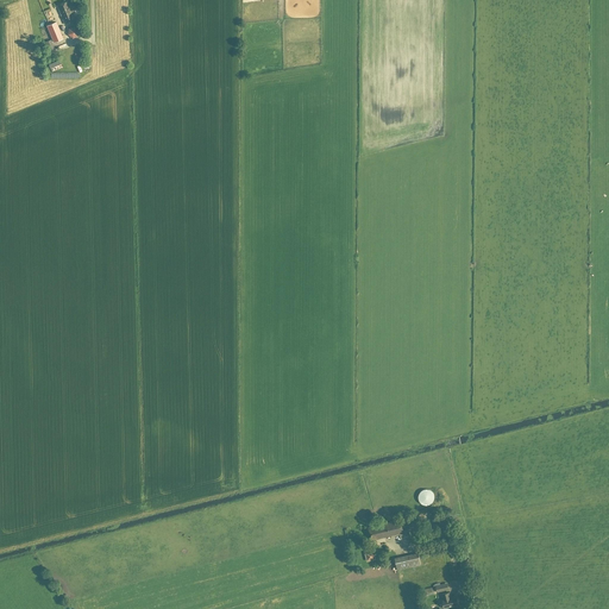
[(76,20),(68,1),(57,6),(64,24),(76,20)]
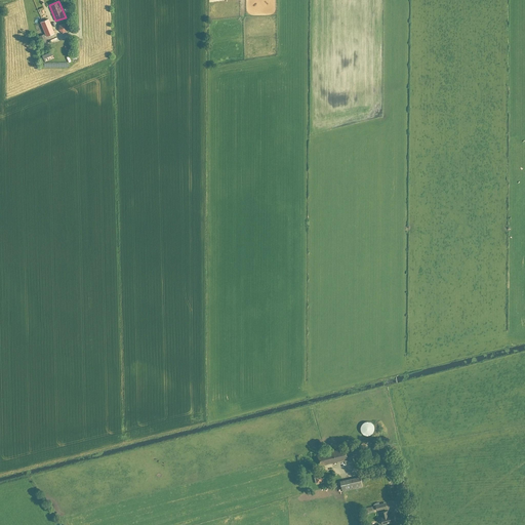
[(54,33),(48,19),(41,23),(46,37),(54,33)]
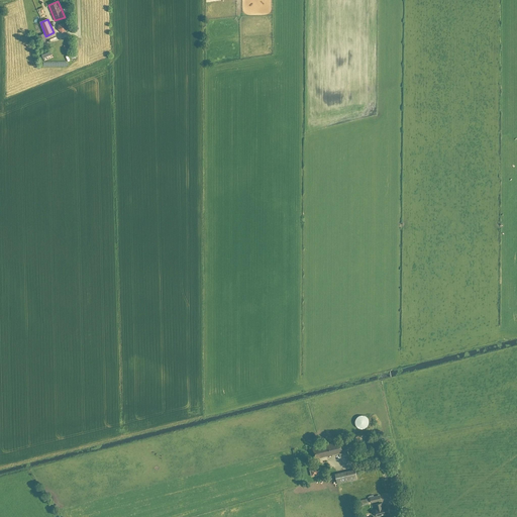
[(58,25),(58,29),(62,32),(66,30),(67,25),(63,23),(58,25)]
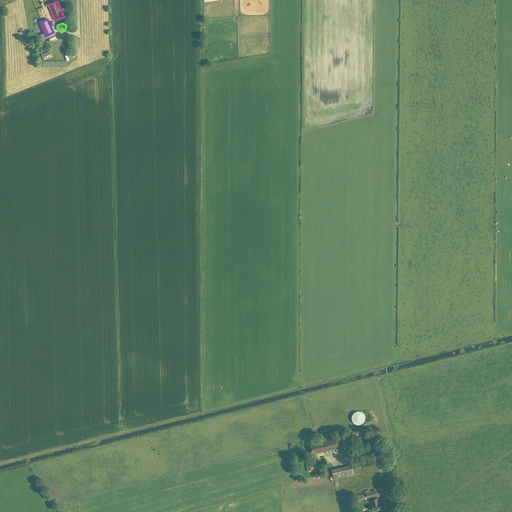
[(42,34),(37,36),(40,43),(45,41),(42,34)]
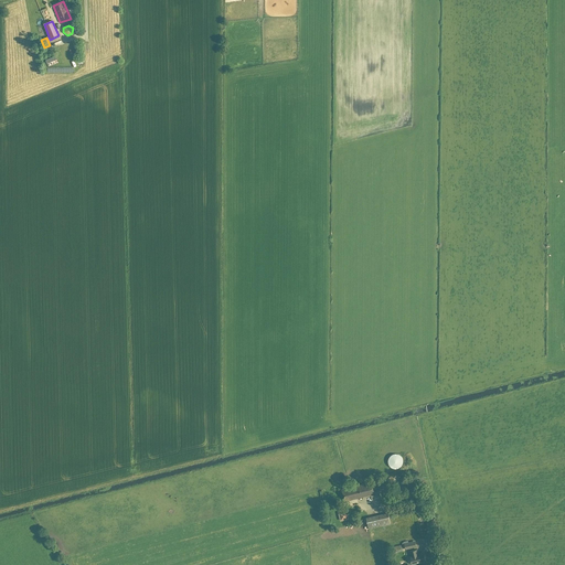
[(395,455),(392,455),(391,457),(388,459),(388,461),(388,464),(390,466),(392,468),(394,469),(396,469),(398,468),(401,467),(402,465),(403,462),(403,460),(402,457),(400,456),(397,455),(395,455)]
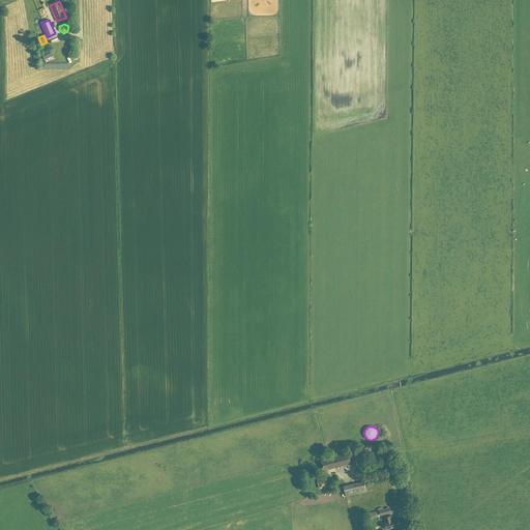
[(324,470),(367,460),(364,448),(321,459),(324,470)]
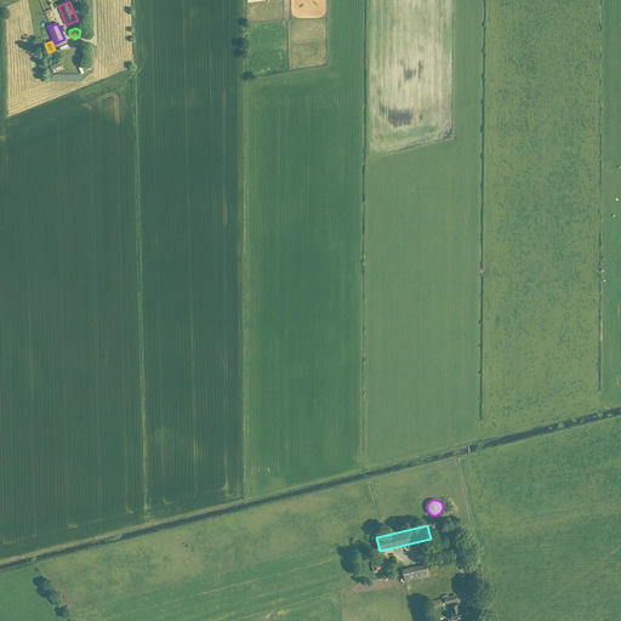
[(450,539),(426,543),(427,545),(422,546),(423,553),(428,553),(428,554),(453,548),(450,539)]
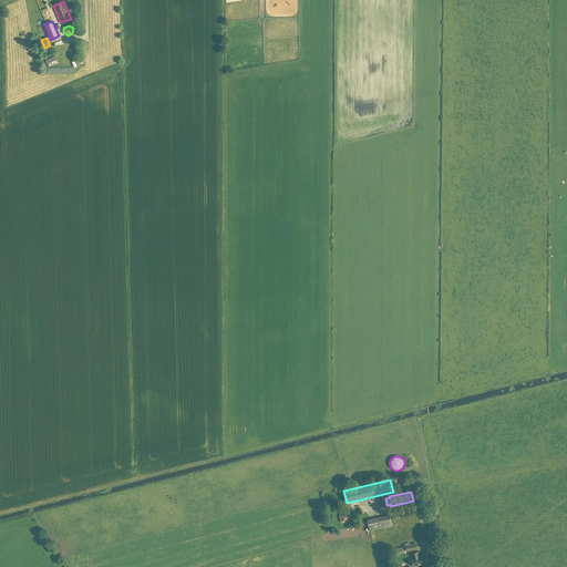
[(342,512),(342,514),(340,515),(342,523),(349,521),(347,511),(342,512)]
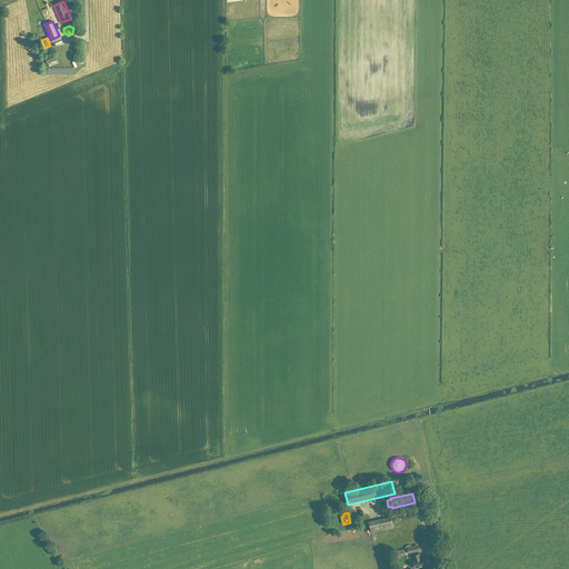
[(378,519),(368,521),(371,532),(380,530),(378,519)]
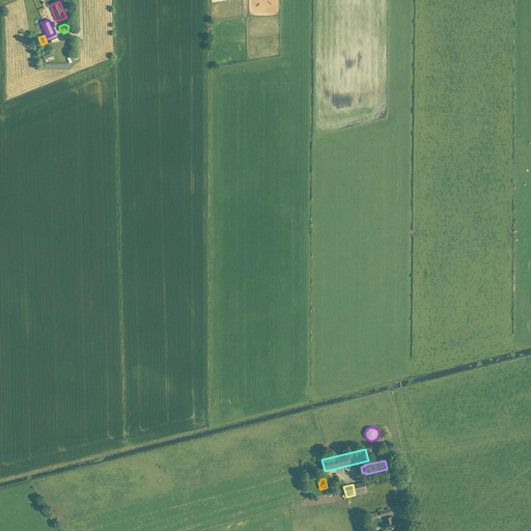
[(380,511),(381,516),(391,514),(390,508),(380,511)]
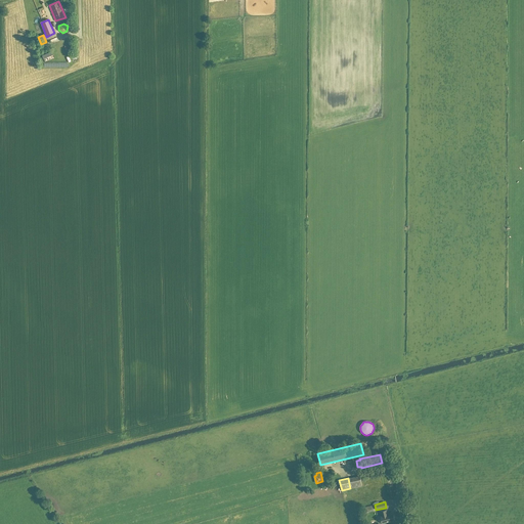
[(380,512),(381,516),(383,523),(394,521),(393,513),(388,514),(387,510),(380,512)]
